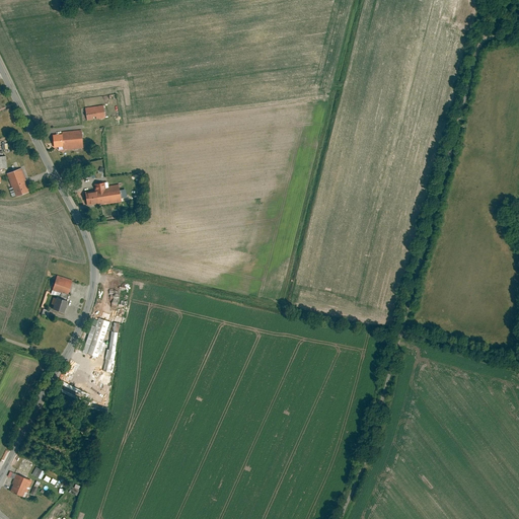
[(105,105),(86,108),(88,122),(107,119),(105,105)]
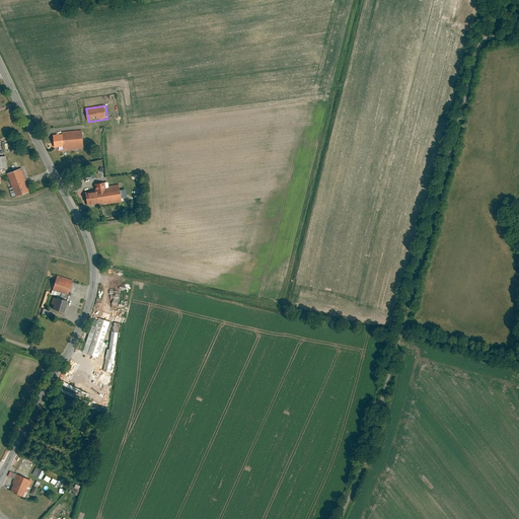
[(82,131),(65,132),(65,135),(54,136),(55,148),(66,147),(66,150),(84,148),(82,131)]
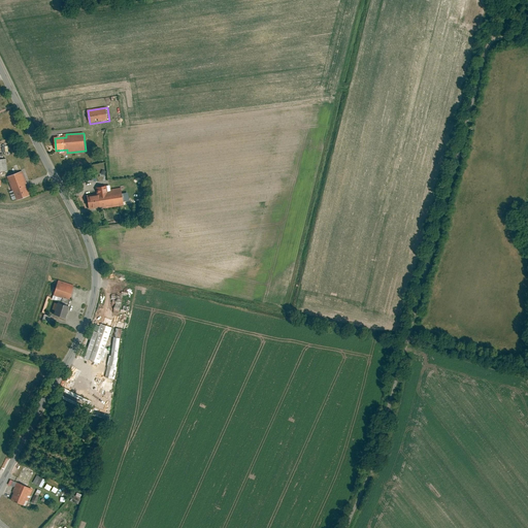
[(0,174),(1,174),(1,172),(9,171),(7,159),(0,159),(0,174)]
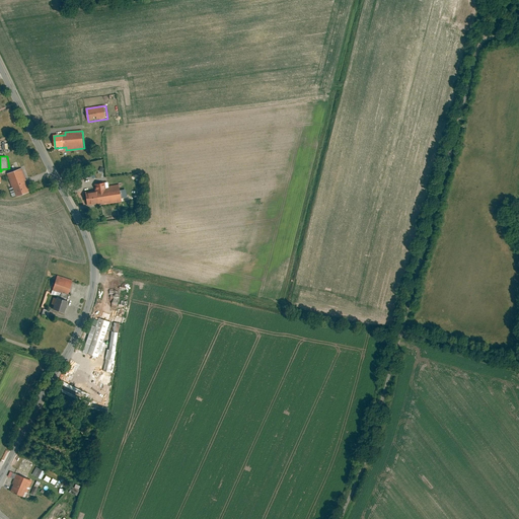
[(23,169),(8,174),(13,187),(14,187),(17,196),(29,192),(25,180),(26,179),(23,169)]
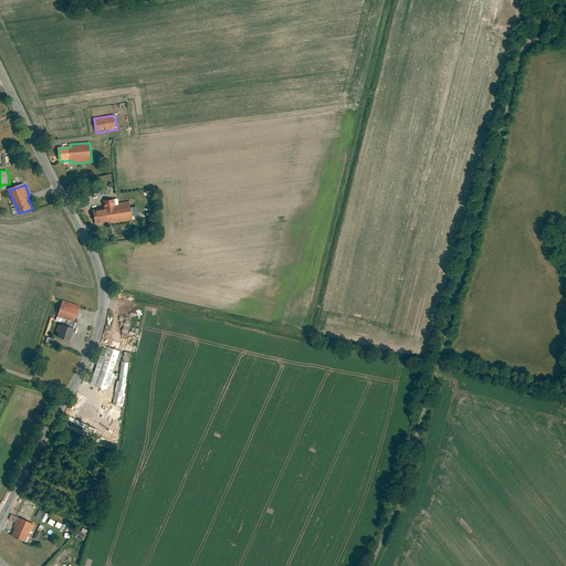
[(95,211),(96,224),(134,219),(132,201),(116,203),(116,199),(104,200),(105,209),(95,211)]
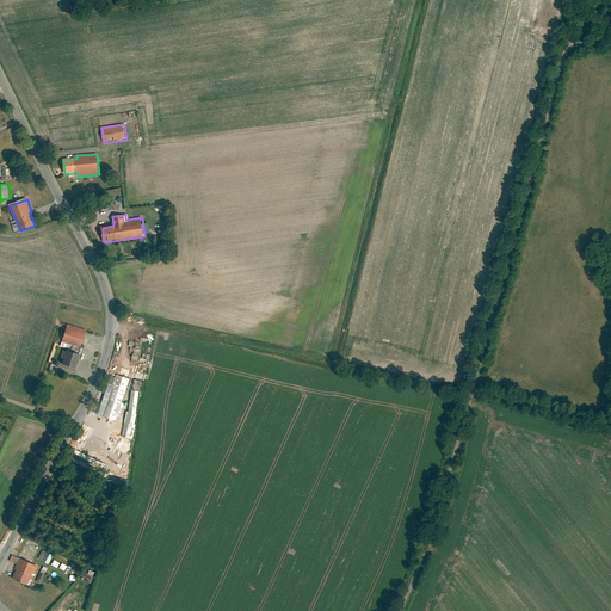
[(87,329),(69,325),(63,341),(81,346),(87,329)]
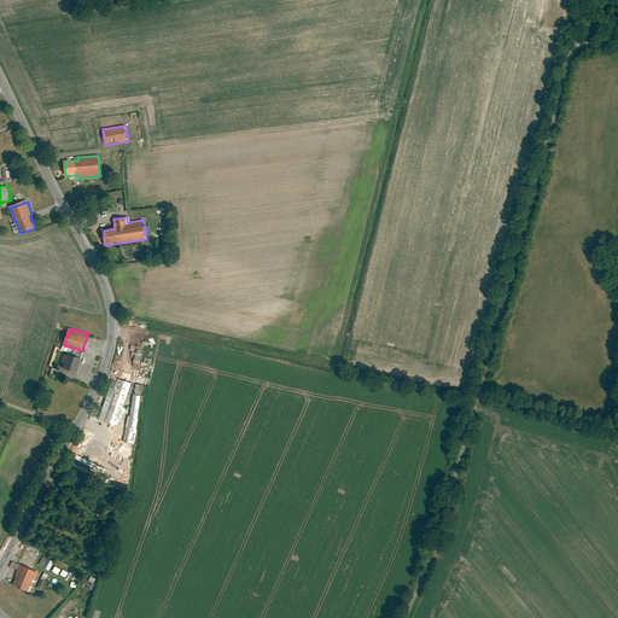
[(82,359),(70,354),(65,367),(77,372),(82,359)]
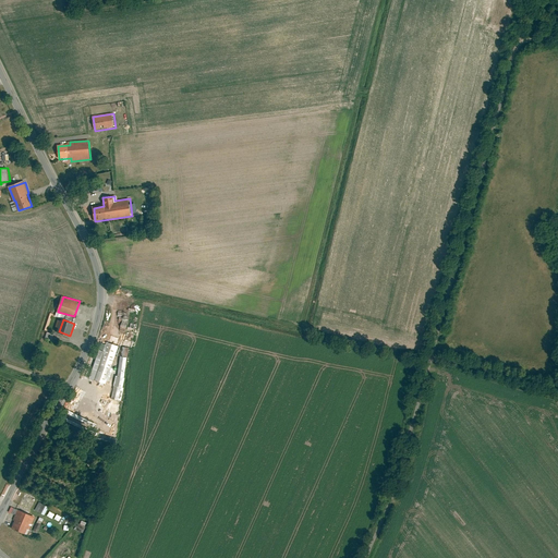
[(89,378),(105,384),(118,347),(106,342),(102,351),(99,350),(89,378)]
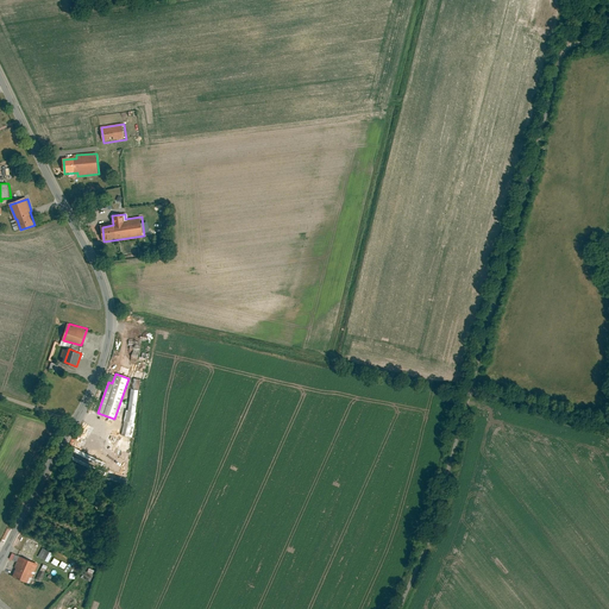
[(136,413),(139,381),(133,380),(132,389),(131,389),(127,412),(126,412),(121,435),(130,438),(131,434),(132,435),(135,424),(133,424),(136,413)]
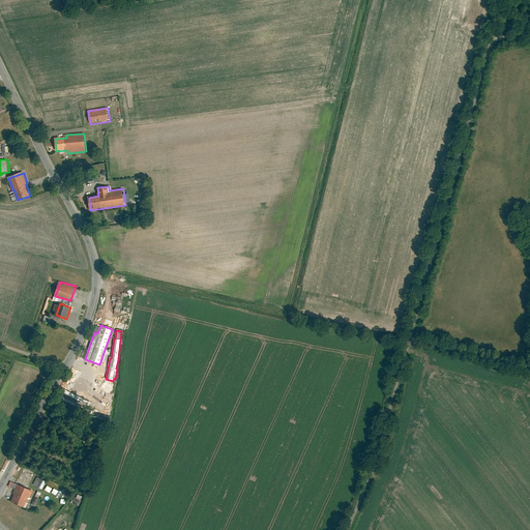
[(89,407),(91,403),(75,396),(74,400),(80,402),(79,404),(81,405),(81,406),(85,407),(86,406),(89,407)]
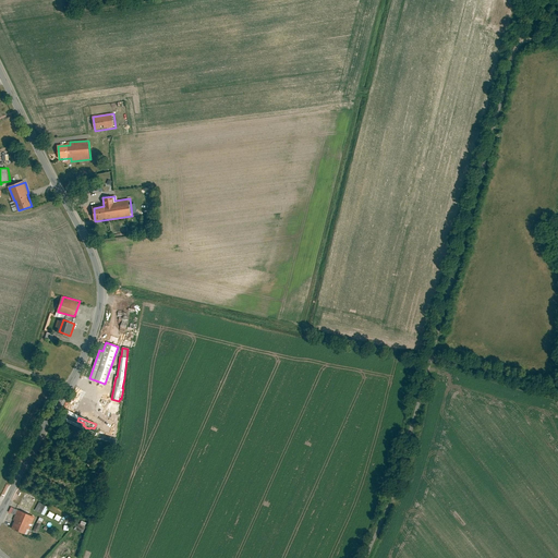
[(38,502),(34,511),(44,516),(48,508),(38,502)]
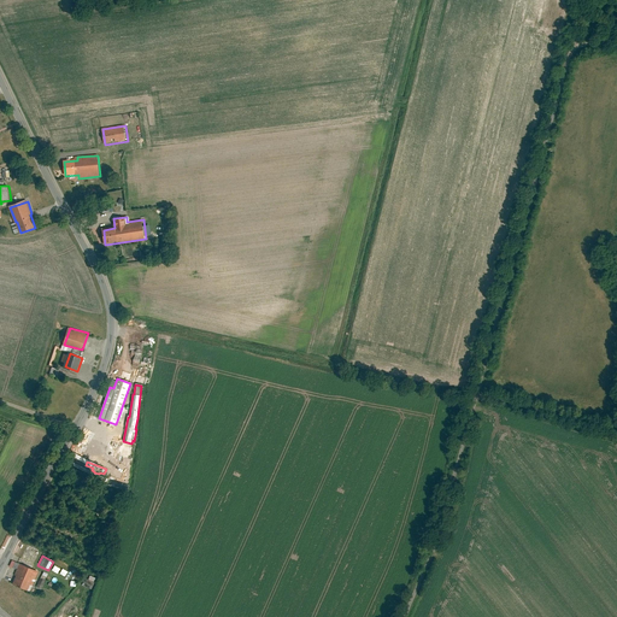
[(40,571),(21,563),(18,570),(12,583),(31,592),(40,571)]
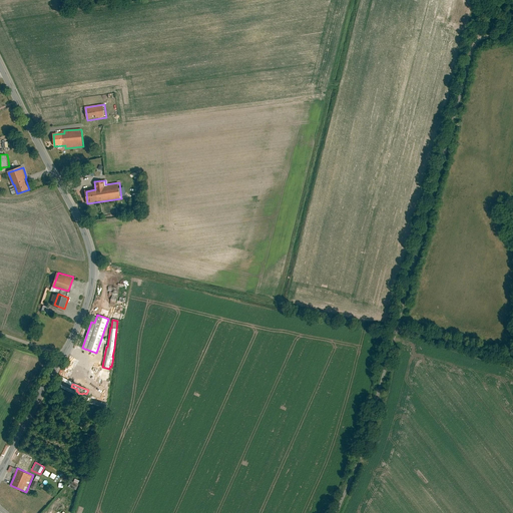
[(69,488),(75,491),(79,481),(74,479),(73,482),(71,482),(69,488)]
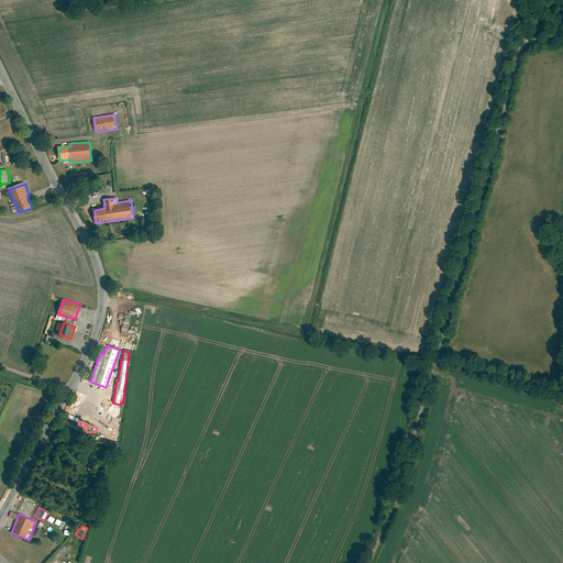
All buildings are outlined.
